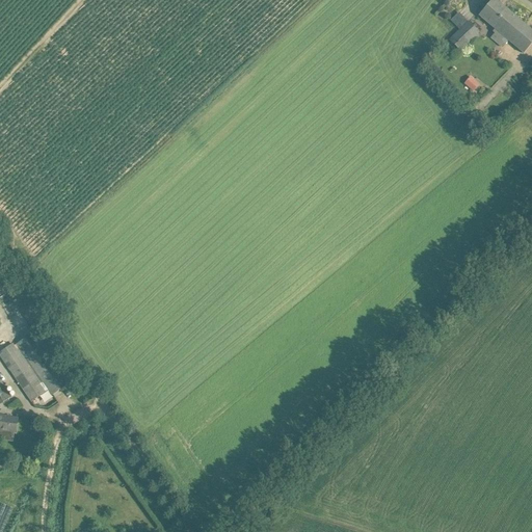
[(531,31),(495,0),(491,0),(486,6),(479,16),(495,30),(494,32),(495,33),(491,38),(498,44),(503,37),(523,54),(531,43),(531,31)]
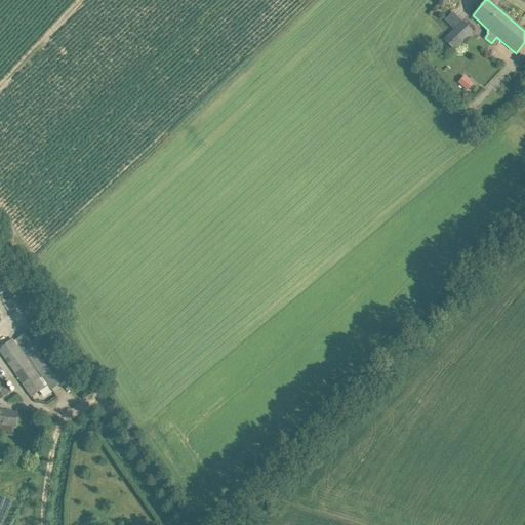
[(442,39),(453,50),(473,32),(456,15),(449,23),(453,28),(442,39)]
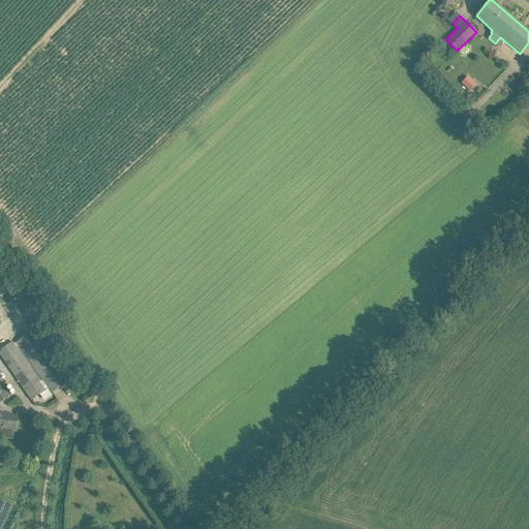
[(460,84),(470,91),(476,83),(466,75),(460,84)]
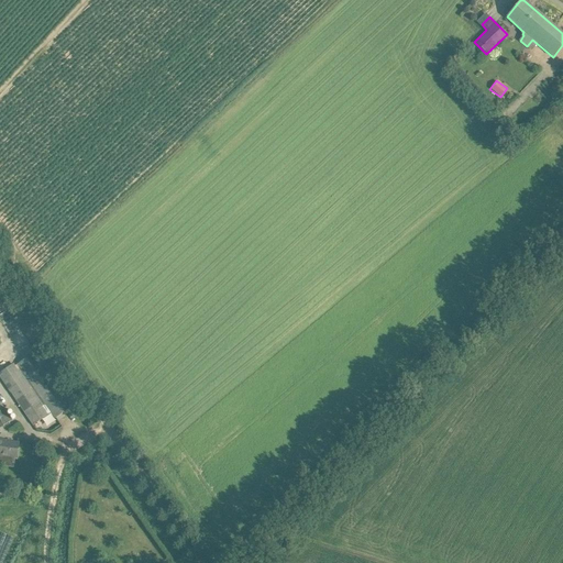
[(12,364),(0,372),(0,375),(26,416),(33,426),(52,412),(55,418),(77,404),(78,403),(79,401),(63,376),(55,381),(35,352),(26,357),(18,364),(14,366),(12,364)]
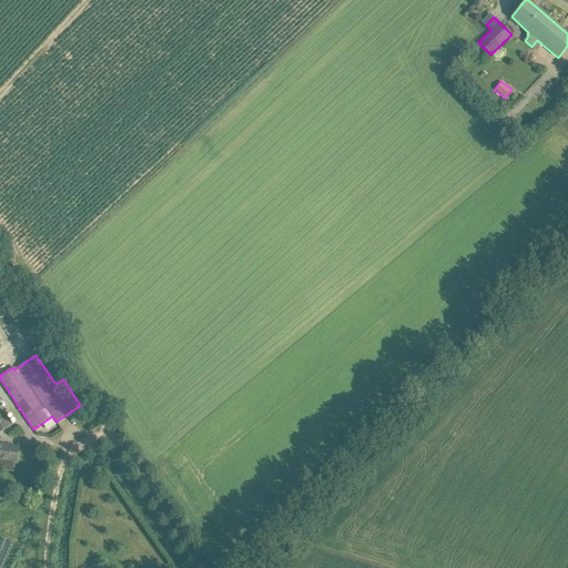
[(0,432),(10,425),(2,413),(0,409),(0,432)]
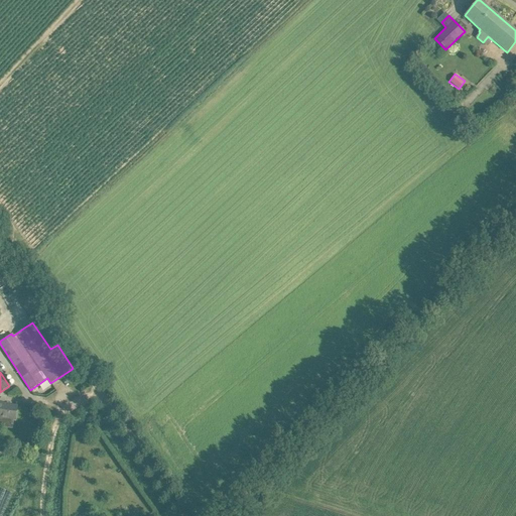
[(0,417),(5,418),(15,420),(17,406),(0,403),(0,417)]
